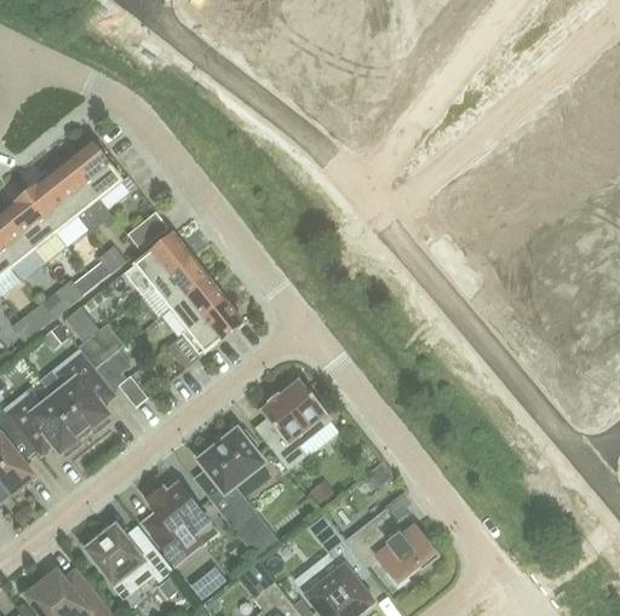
[(400,0),(395,6),(431,34),(447,13),(429,0),(400,0)]
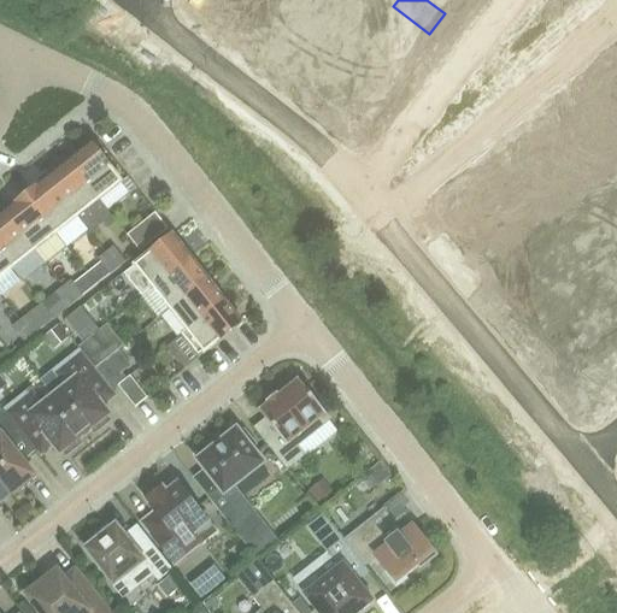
[(427,0),(445,13),(456,0),(427,0)]
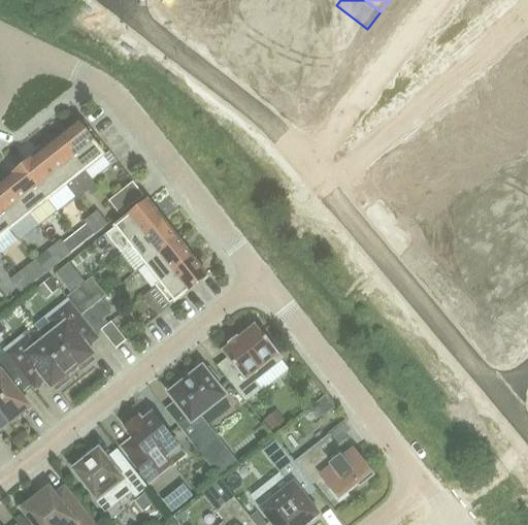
[(331,11),(318,29),(349,53),(362,35),(331,11)]
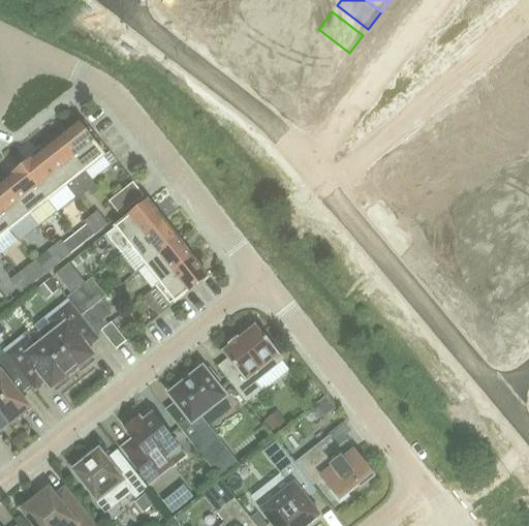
[(318,29),(306,45),(337,69),(349,53),(318,29)]
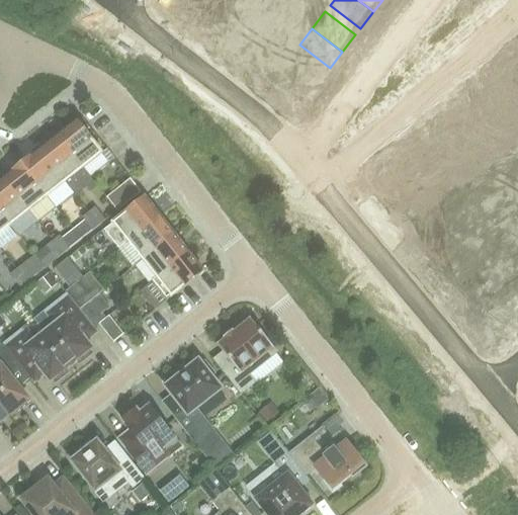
[(299,45),(286,61),(317,84),(330,68),(299,45)]
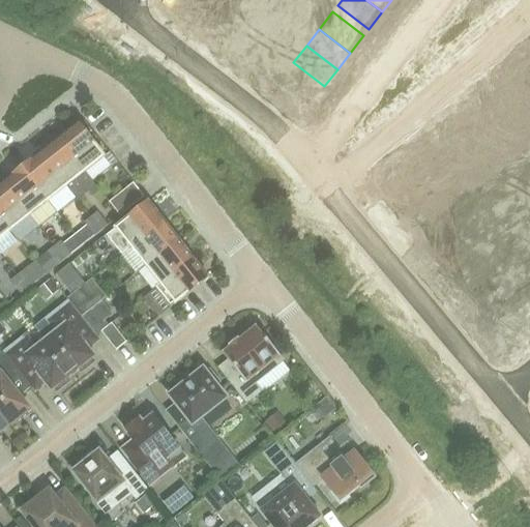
[(293,62),(280,80),(311,104),(324,86),(293,62)]
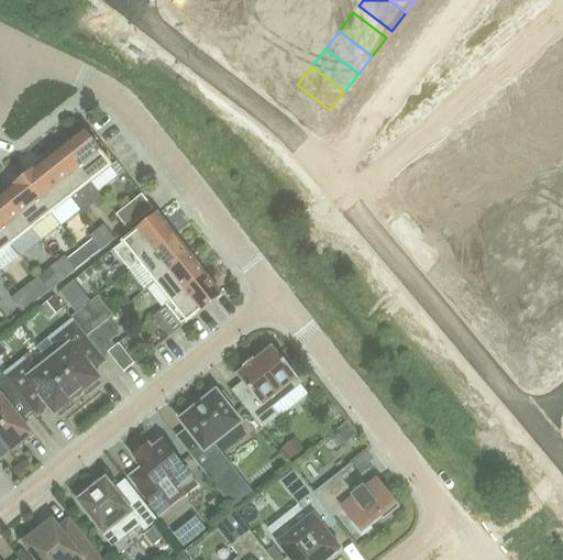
[(562,112),(539,84),(522,98),(549,130),(550,130),(562,118),(562,112)]
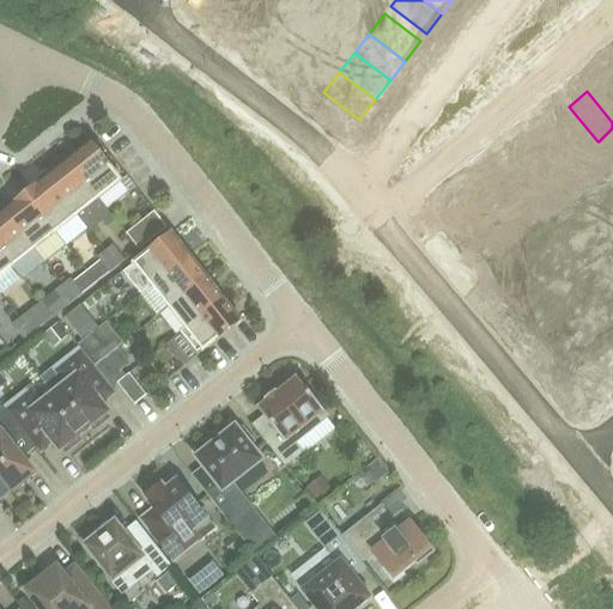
[(569,107),(548,123),(582,163),(602,145),(599,141),(598,141),(569,107)]
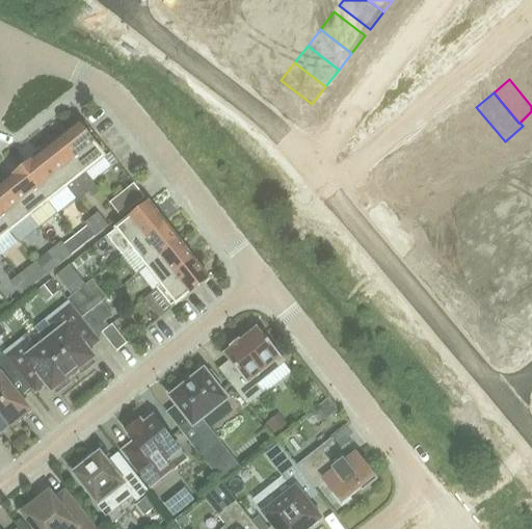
[(471,112),(453,127),(485,164),(502,150),(471,112)]
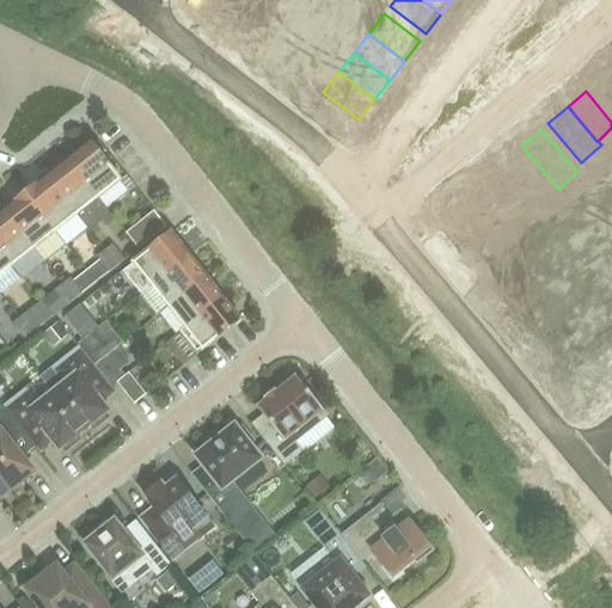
[(91,140),(68,158),(98,195),(106,206),(129,189),(121,178),(91,140)]
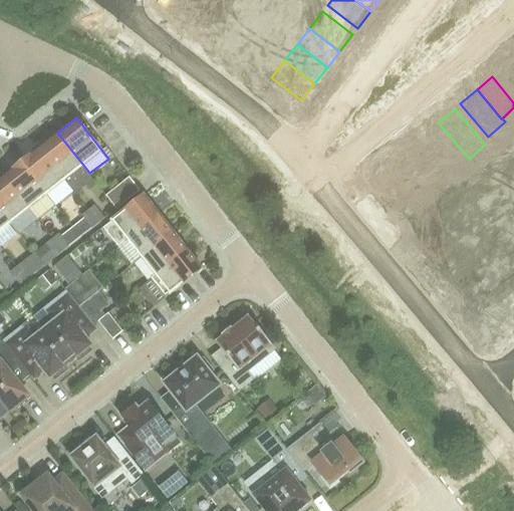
[(82,164),(57,133),(39,147),(64,179),(82,164)]
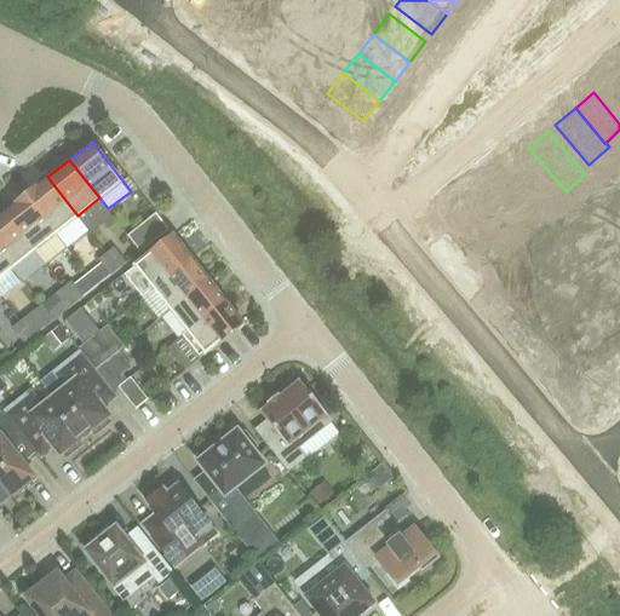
[(78,216),(47,177),(26,194),(56,232),(78,216)]
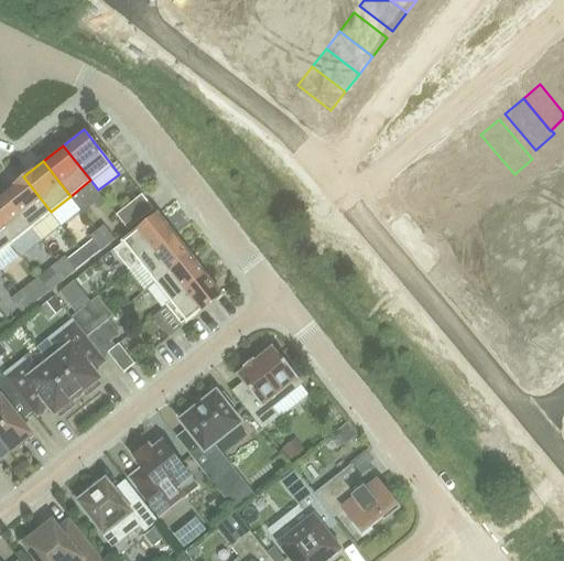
[(51,212),(23,176),(3,192),(32,227),(51,212)]
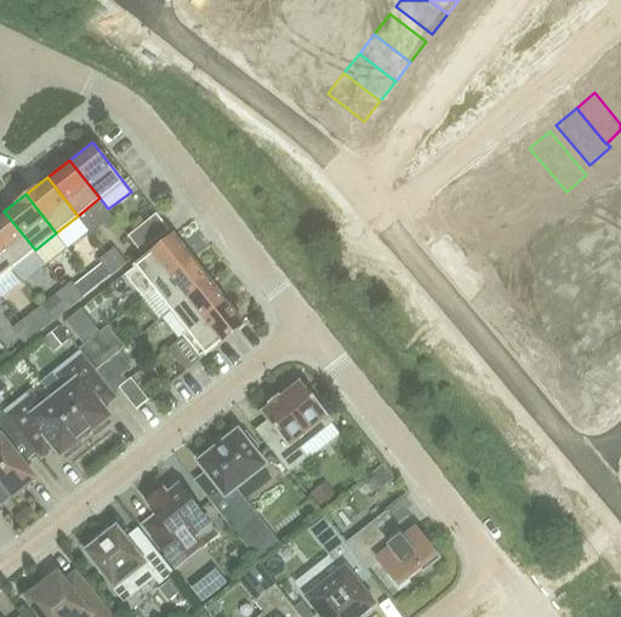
[(594,207),(585,215),(596,227),(604,220),(594,207)]
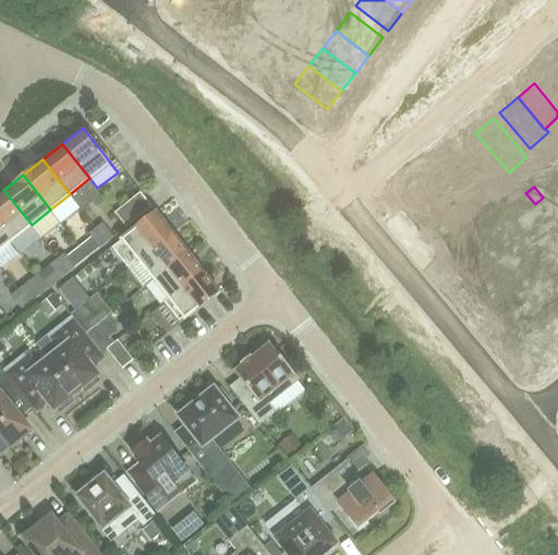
[(32,225),(3,190),(0,193),(0,225),(12,240),(32,225)]
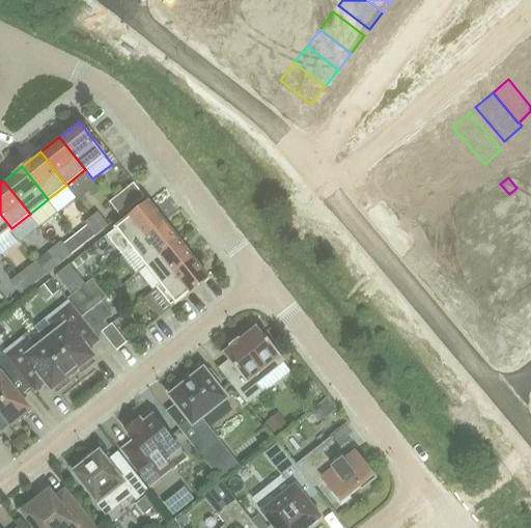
[(120,214),(144,194),(134,181),(109,200),(120,214)]
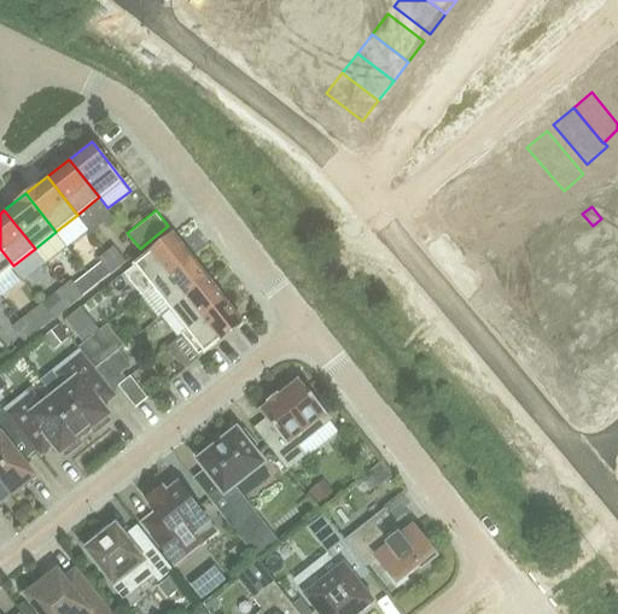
[(582,214),(573,221),(583,233),(593,226),(582,214)]
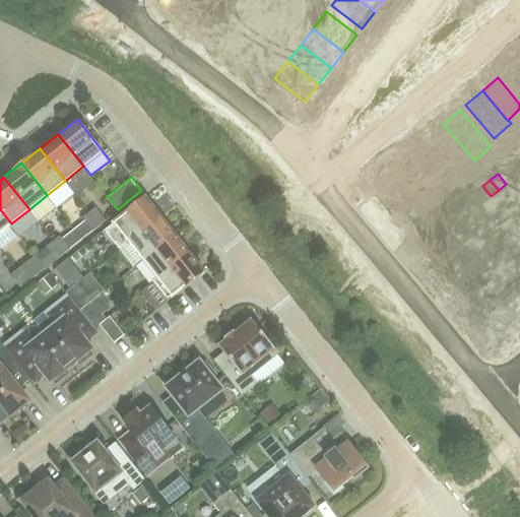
[(511,190),(504,196),(512,206),(519,200),(511,190)]
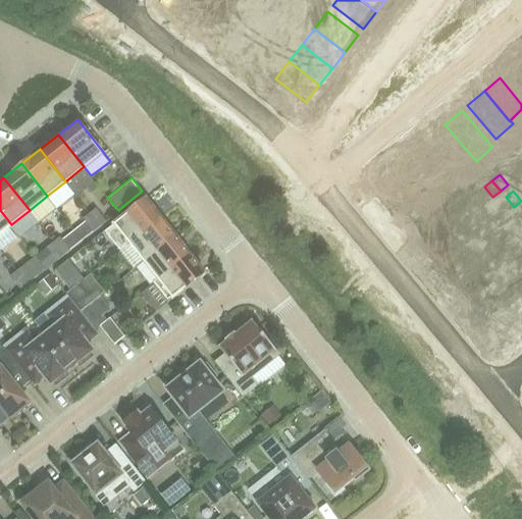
[(114,222),(105,229),(119,249),(129,241),(161,216),(146,197),(146,198),(114,222)]
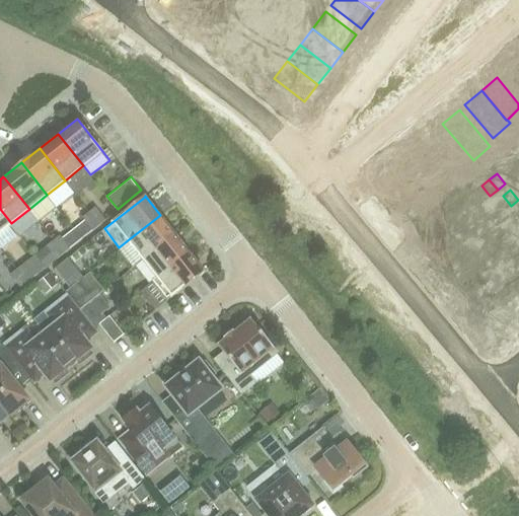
[(503,196),(495,202),(504,212),(511,206),(503,196)]
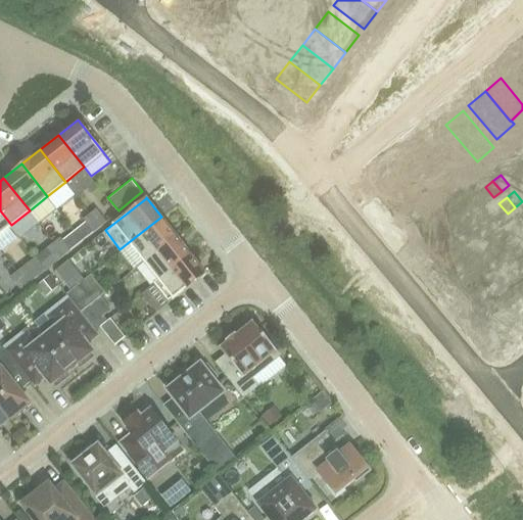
[(468,201),(461,207),(469,218),(477,211),(468,201)]
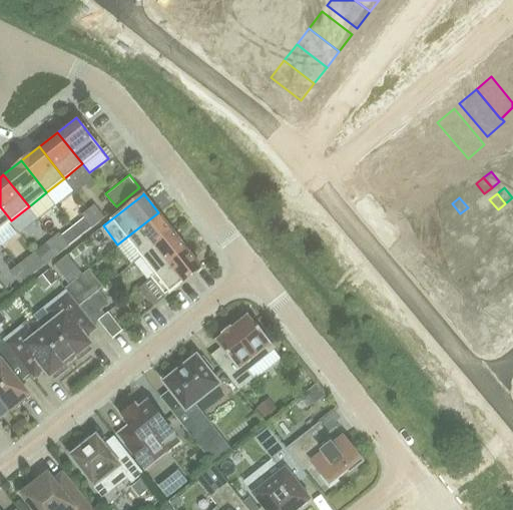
[(88,207),(98,220),(104,215),(94,202),(88,207)]
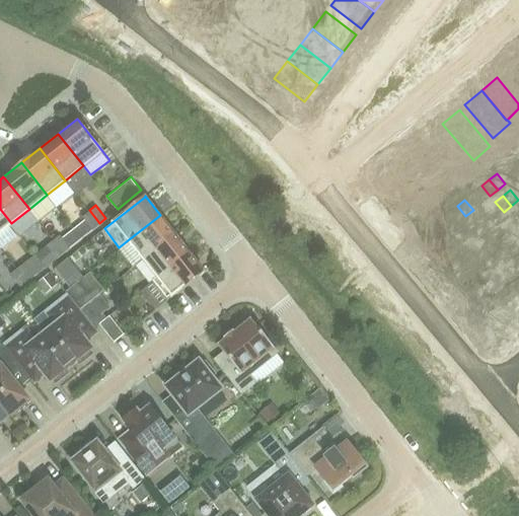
[(457,206),(450,212),(458,222),(465,216),(457,206)]
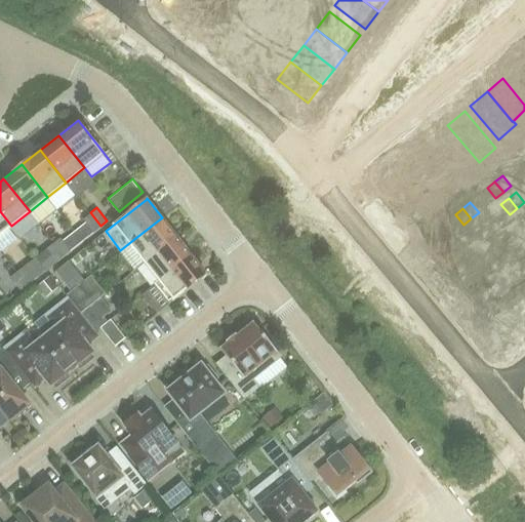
[(0,211),(0,248),(17,235),(11,226),(0,211)]
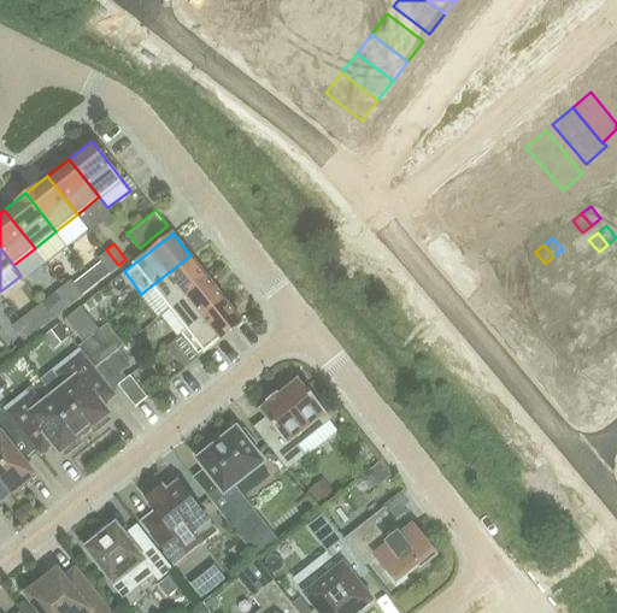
[(110,271),(118,265),(106,249),(98,255),(110,271)]
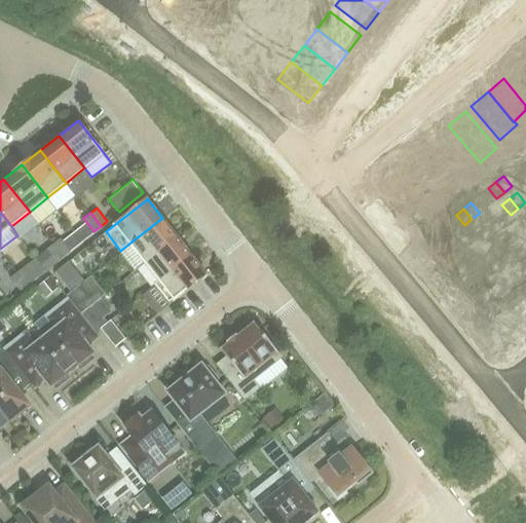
[(145,261),(177,235),(162,218),(130,243),(145,261)]
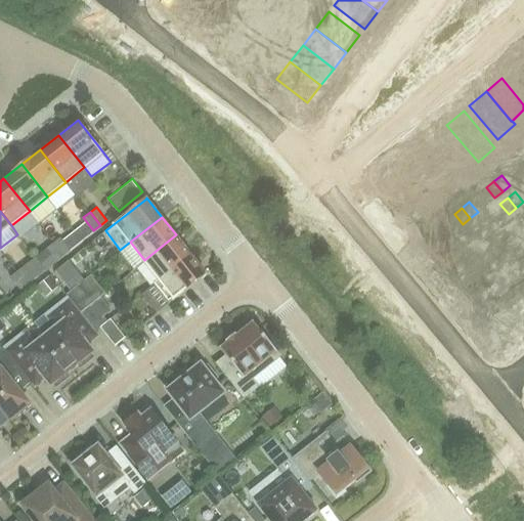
[(483,218),(475,224),(484,234),(491,228),(483,218)]
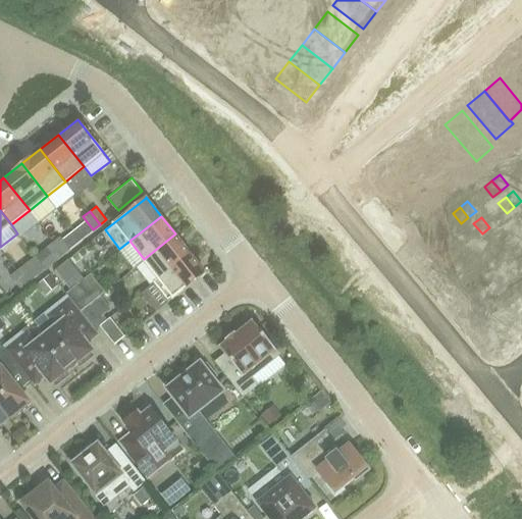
[(473,223),(466,229),(475,240),(482,234),(473,223)]
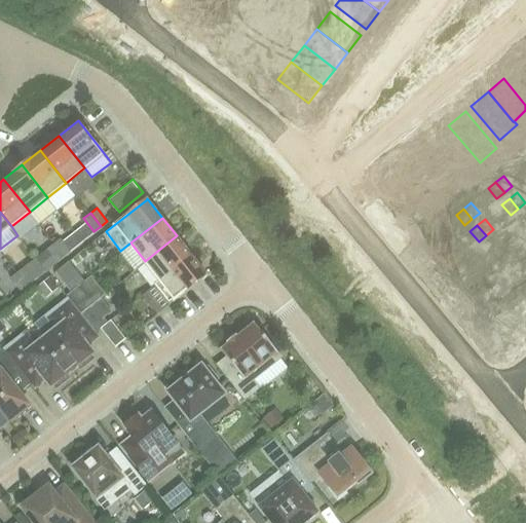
[(159,279),(191,254),(177,235),(145,261),(158,278),(159,279)]
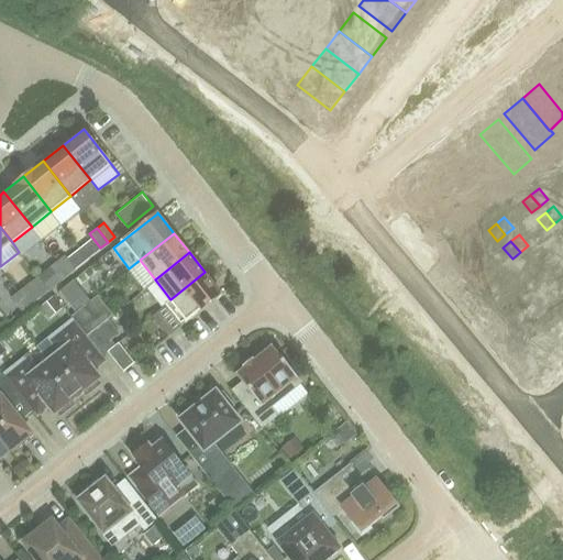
[(57,259),(68,273),(75,267),(64,253),(57,259)]
